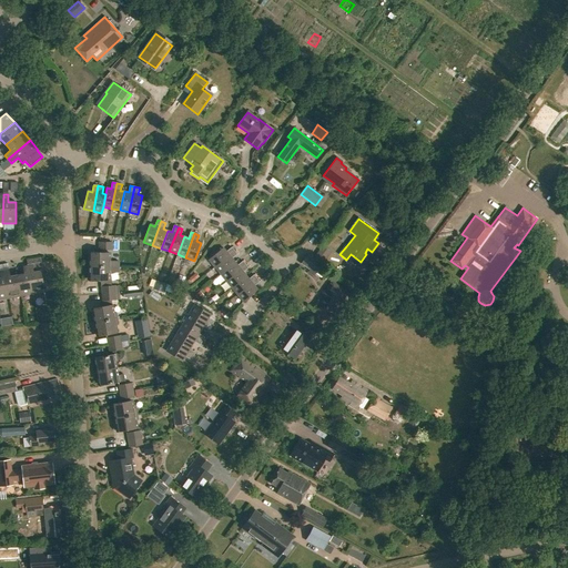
[(308,244),(313,247),(320,240),(315,235),(308,244)]
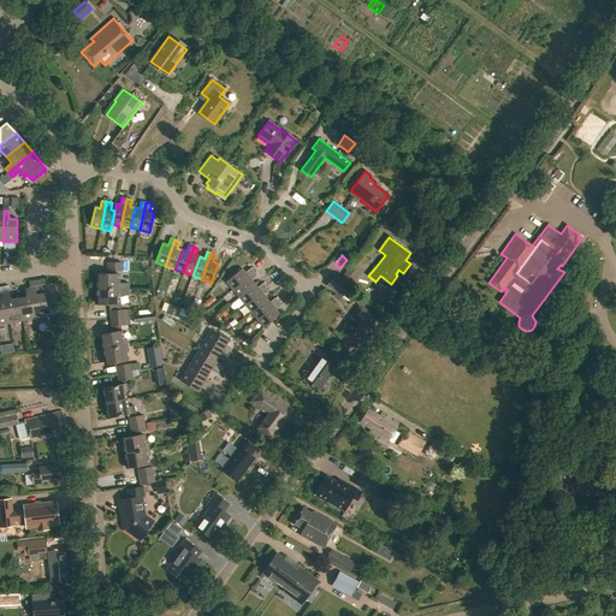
[(226,282),(232,290),(254,272),(250,268),(246,273),(242,270),(226,282)]
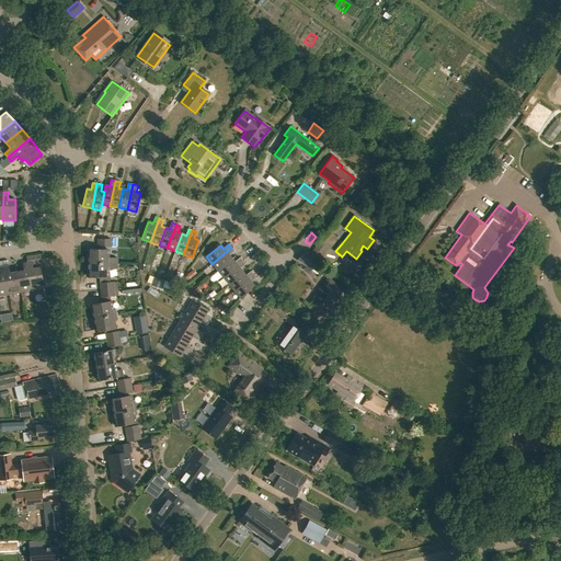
[(212,264),(217,271),(231,259),(229,255),(233,251),(231,248),(212,264)]
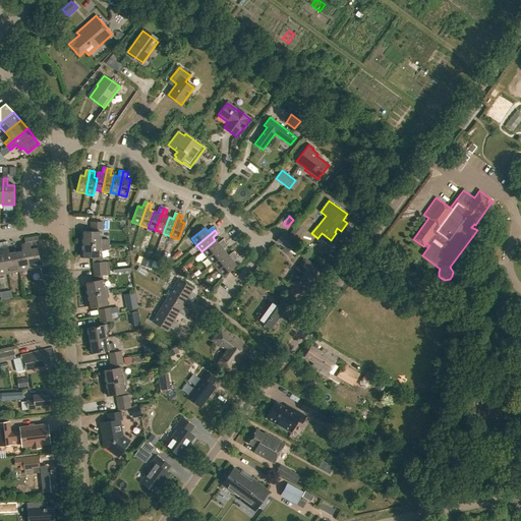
[(81,245),(109,245),(109,240),(101,240),(101,232),(82,232),(81,245)]
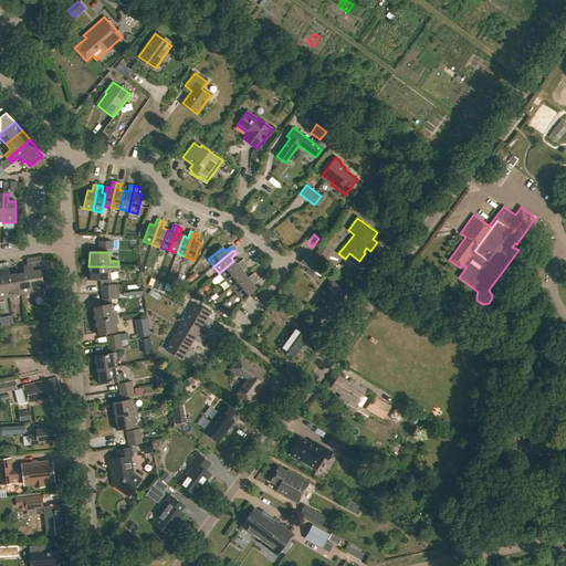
[(321,264),(306,254),(300,262),(308,269),(306,271),(313,275),(321,264)]
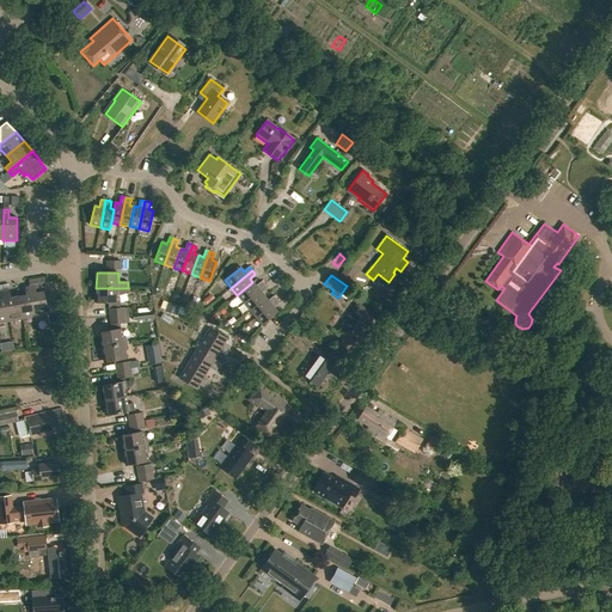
[(48,314),(49,323),(60,322),(59,310),(56,310),(54,295),(46,298),(44,292),(36,294),(36,289),(46,287),(44,277),(37,279),(28,280),(29,286),(35,317),(48,314)]
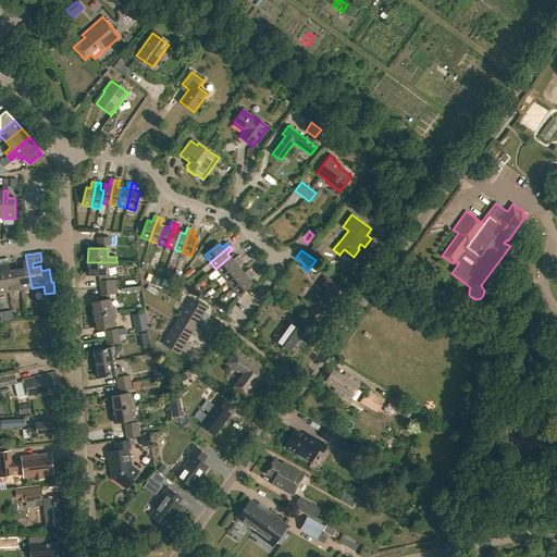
[(215,269),(221,275),(240,260),(238,256),(233,260),(230,257),(215,269)]
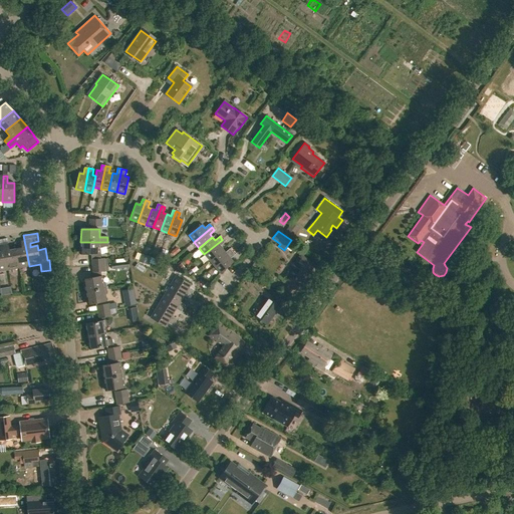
[(2,240),(3,244),(8,270),(19,268),(15,250),(9,251),(7,239),(2,240)]
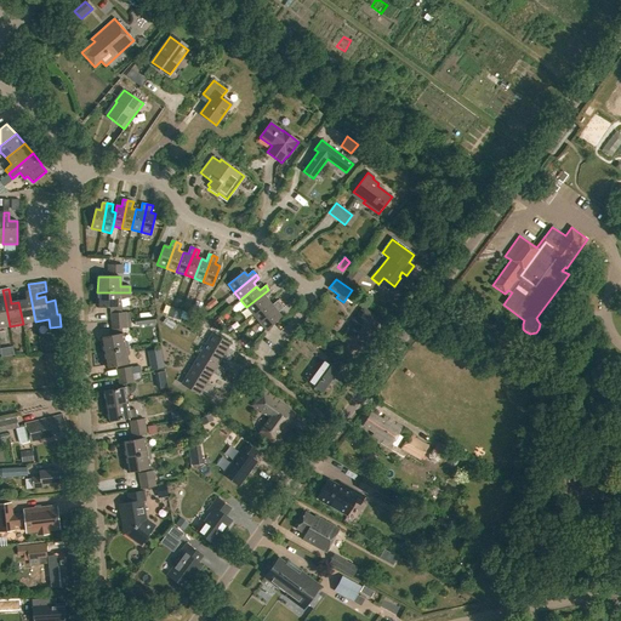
[(18,302),(23,324),(35,322),(29,290),(24,291),(26,300),(18,302)]
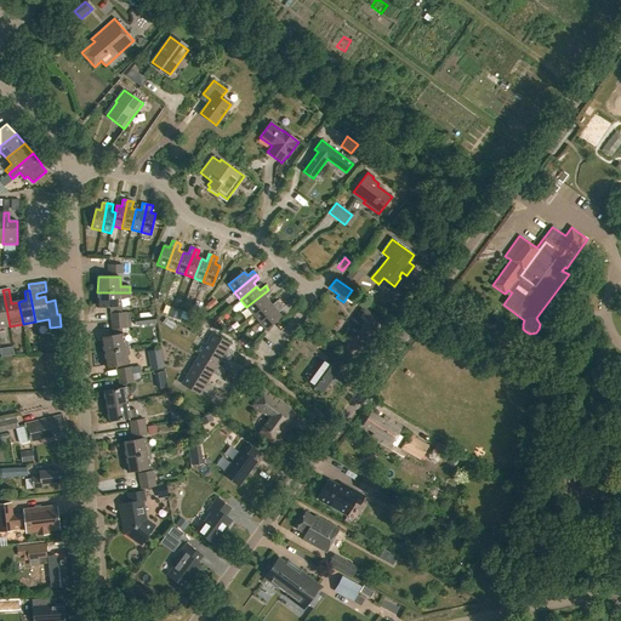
[(246,307),(252,314),(268,301),(266,298),(272,294),(268,290),(246,307)]
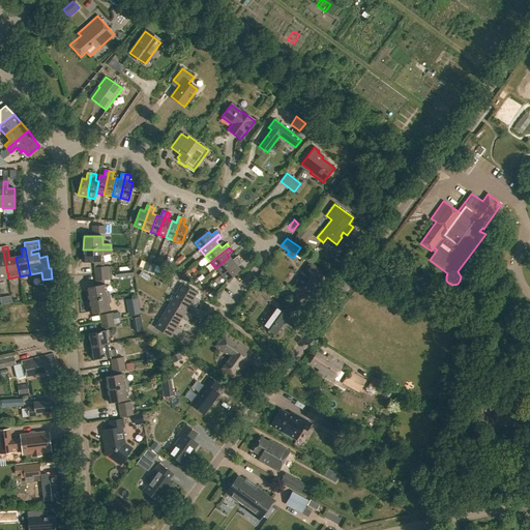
[(101,255),(105,255),(111,255),(111,249),(83,249),(83,262),(94,262),(101,262),(101,255)]
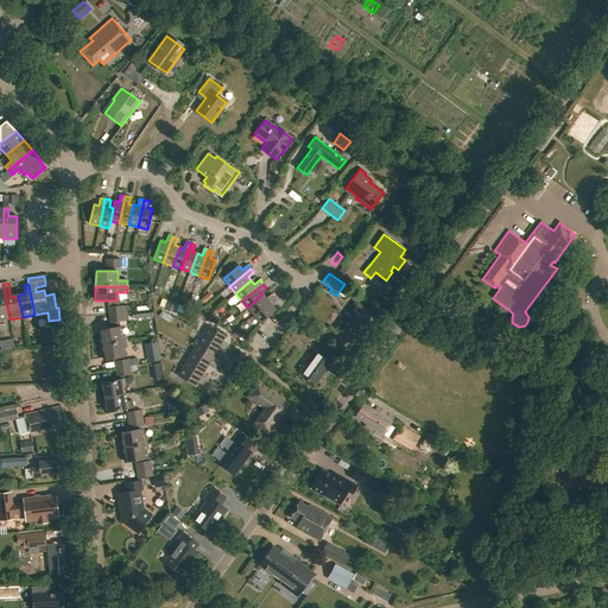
[(192,295),(189,302),(196,304),(198,297),(192,295)]
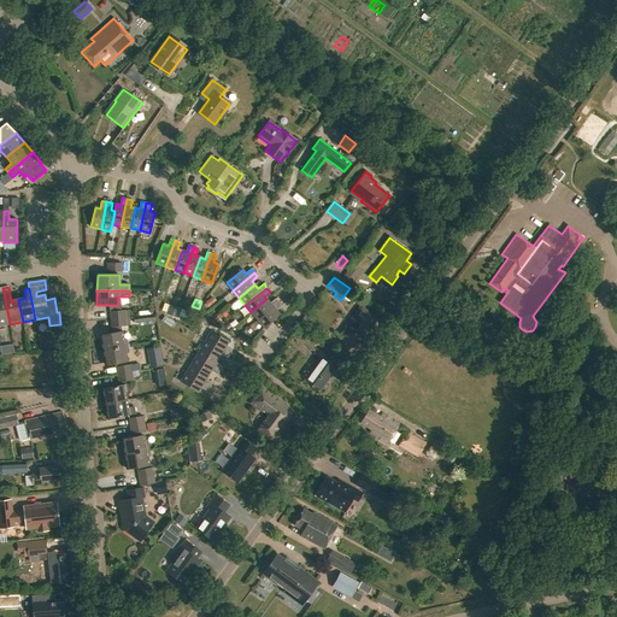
[(251,312),(258,321),(278,303),(276,299),(270,304),(266,299),(251,312)]
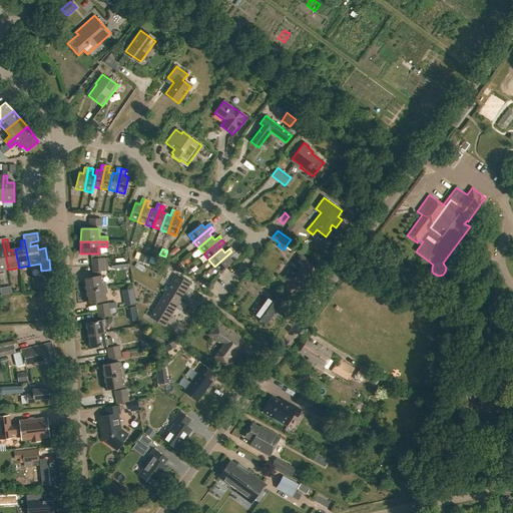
[(214,267),(219,273),(232,262),(229,259),(234,254),(231,251),(214,267)]
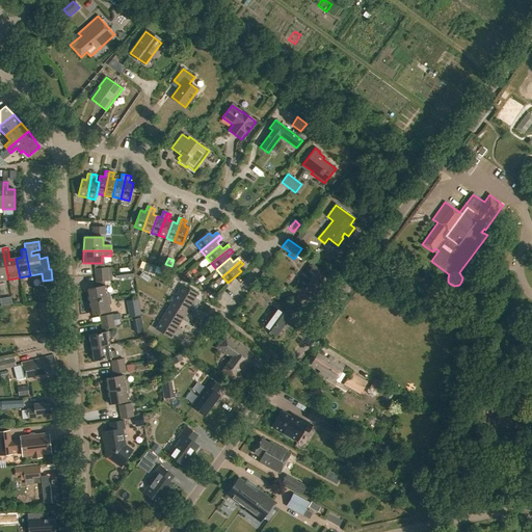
[(102,263),(95,263),(97,282),(109,281),(108,268),(104,268),(104,263),(102,263)]
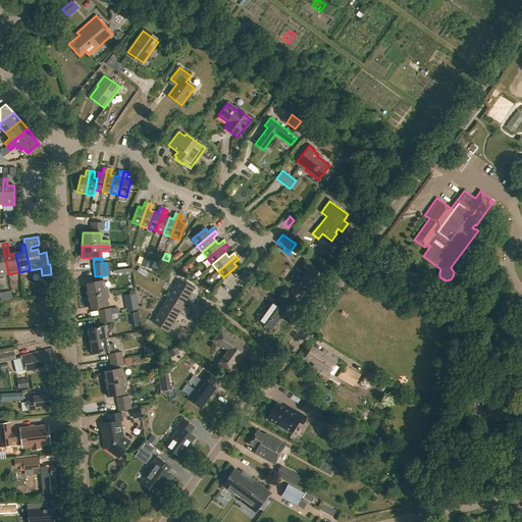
[(143,258),(141,266),(151,269),(153,261),(143,258)]
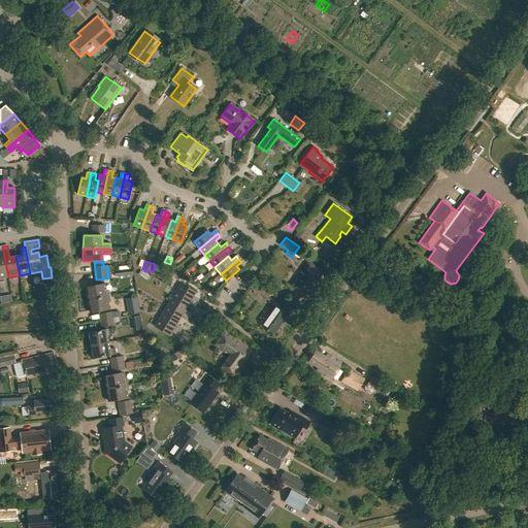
[(295,281),(296,281),(291,288),(305,299),(320,279),(319,279),(323,272),(308,262),(295,281)]
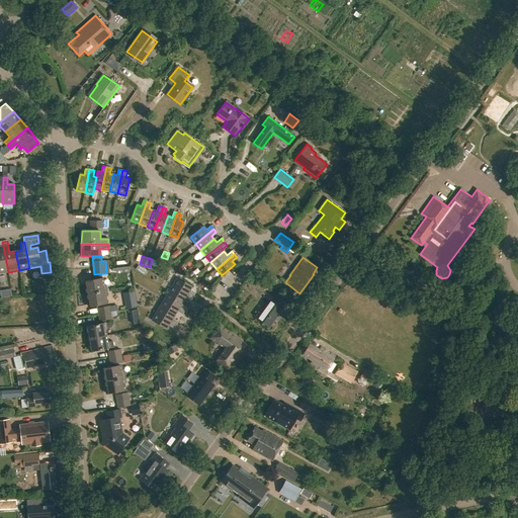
[(177,278),(172,285),(192,297),(195,293),(189,290),(191,287),(177,278)]
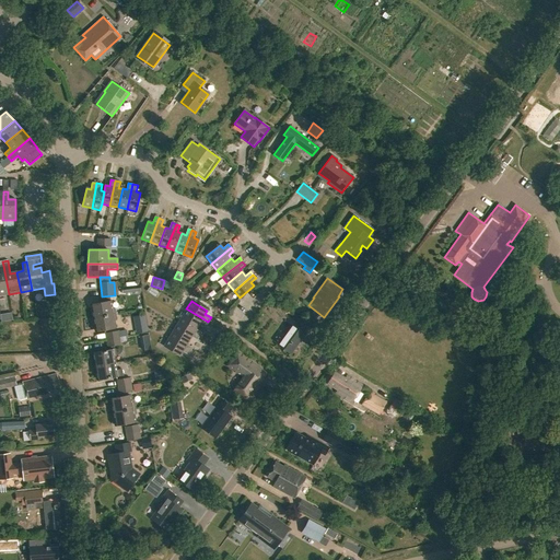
[(91,305),(94,318),(116,315),(115,308),(113,310),(111,302),(91,305)]
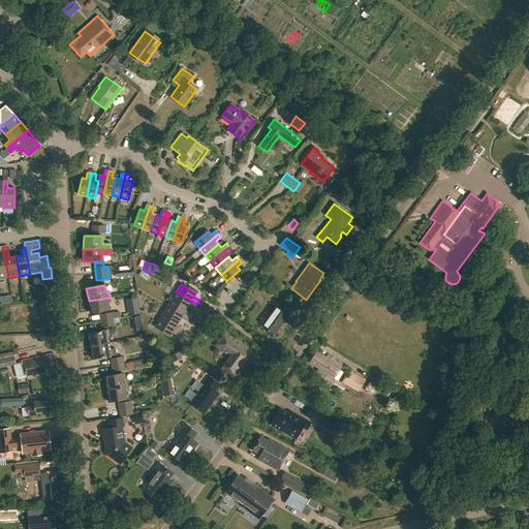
[(176,291),(172,299),(187,308),(189,304),(194,307),(196,304),(176,291)]
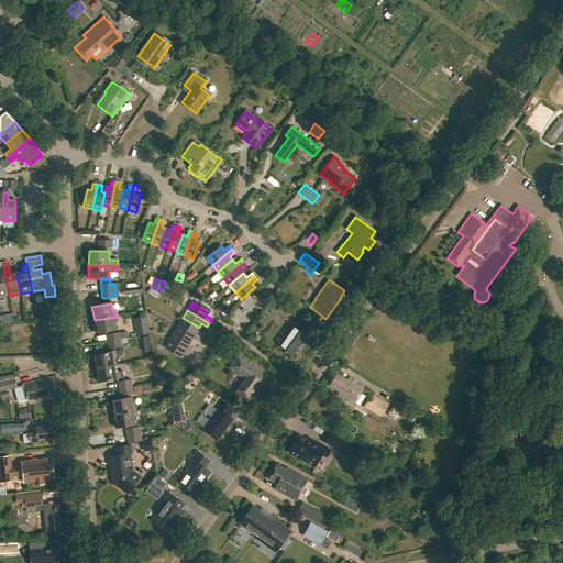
[(11,315),(0,317),(1,323),(12,322),(11,315)]
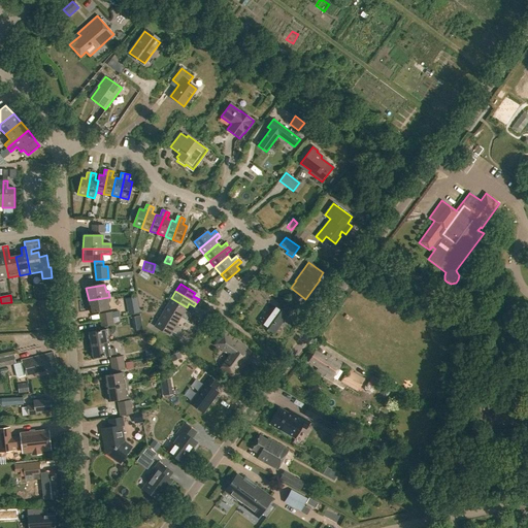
[(275,296),(268,307),(271,309),(261,324),(274,334),(289,315),(283,310),(287,304),(275,296)]
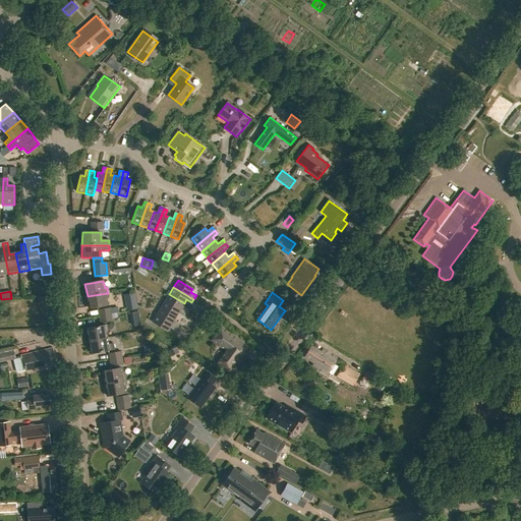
[(88,296),(90,308),(108,305),(106,298),(108,297),(108,293),(88,296)]
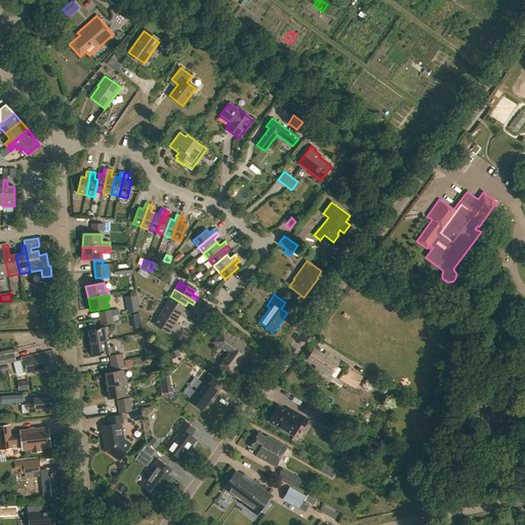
[(170,296),(166,304),(187,315),(189,312),(184,309),(186,306),(170,296)]
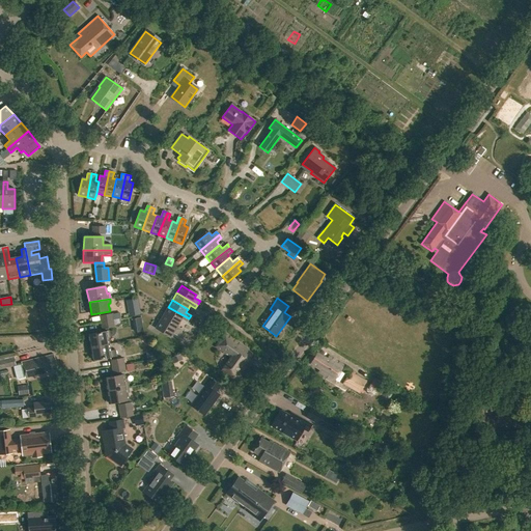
[(127,307),(129,316),(139,314),(137,305),(127,307)]
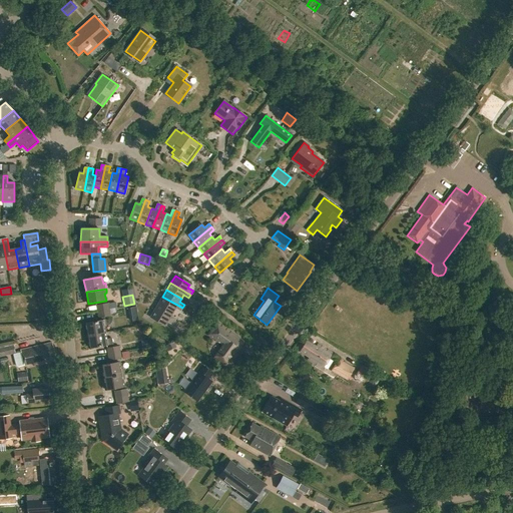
[(162,297),(158,303),(173,312),(175,309),(180,312),(182,308),(162,297)]
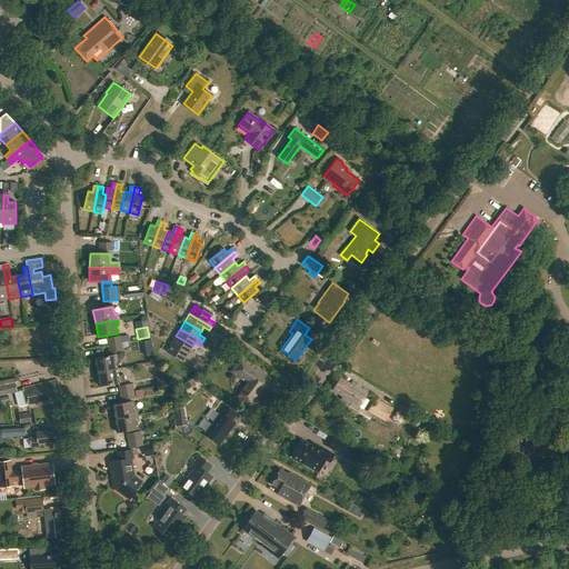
[(176,336),(171,343),(193,357),(196,353),(190,349),(192,346),(176,336)]
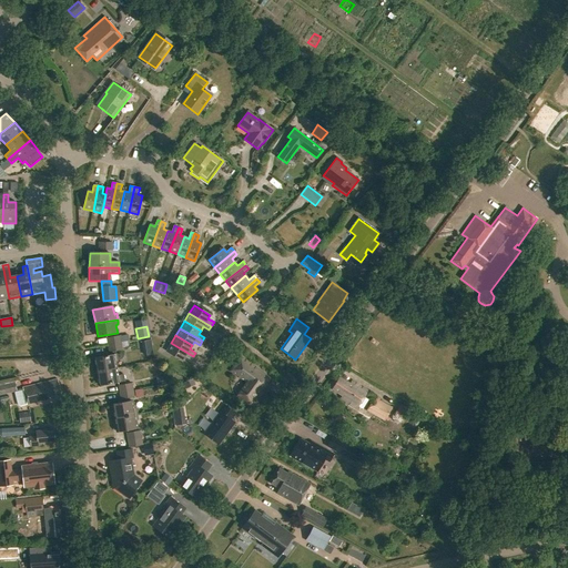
[(120,336),(108,338),(110,352),(123,350),(120,336)]
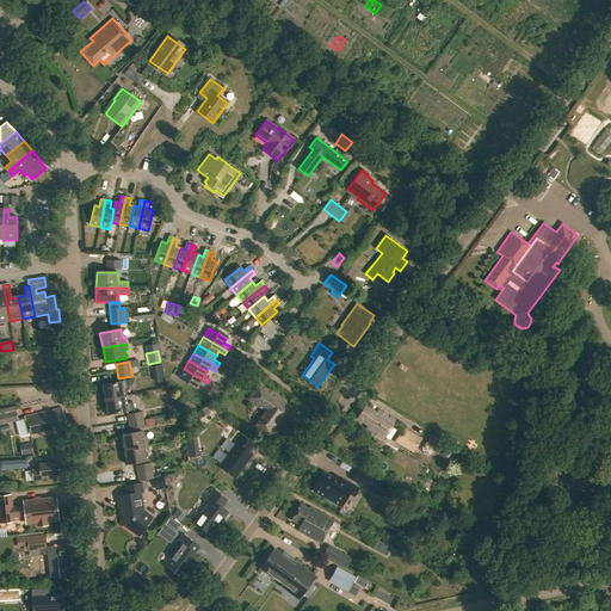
[(179,377),(197,388),(199,383),(205,388),(208,383),(184,369),(179,377)]
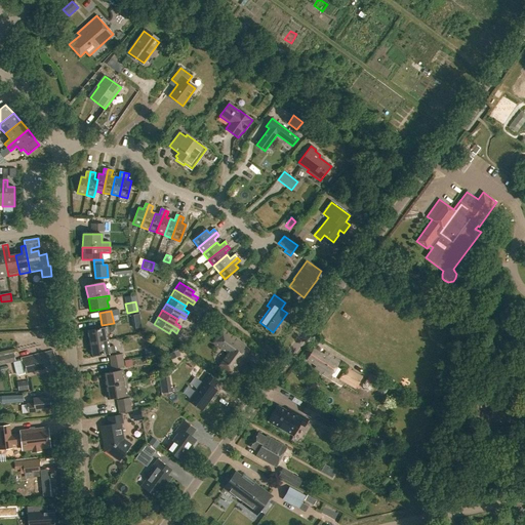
[(88,338),(89,344),(108,340),(106,333),(110,333),(112,332),(113,331),(114,330),(114,329),(114,327),(108,328),(108,327),(99,329),(99,326),(89,327),(88,328),(88,331),(87,331),(87,333),(86,338),(88,338)]
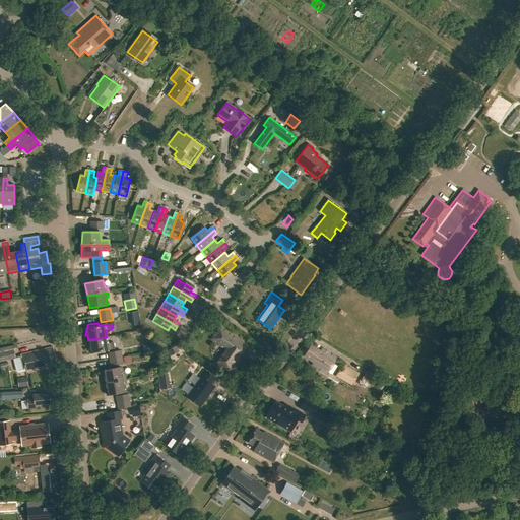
[(237,358),(246,345),(220,327),(211,339),(226,350),(217,363),(231,372),(238,363),(237,358)]
